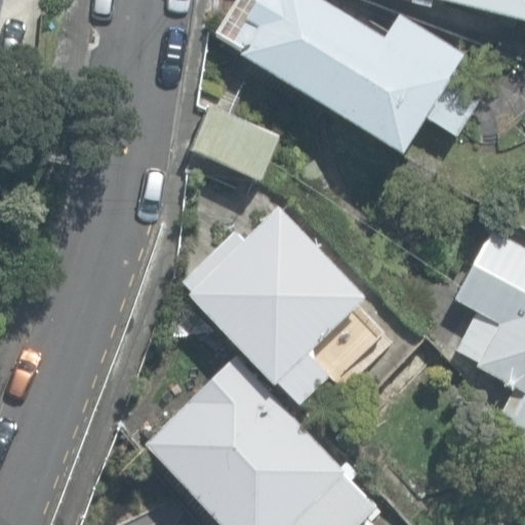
[(242,55),(404,155),(427,119),(456,137),(479,101),(447,81),(465,54),(400,14),(387,37),(327,0),(235,0),(215,34),(244,51),(242,55)]
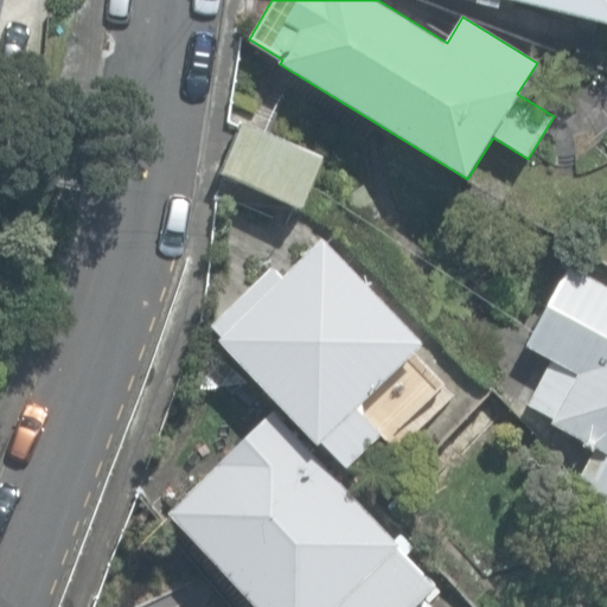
[(606,0),(504,0),(606,25),(606,0)]
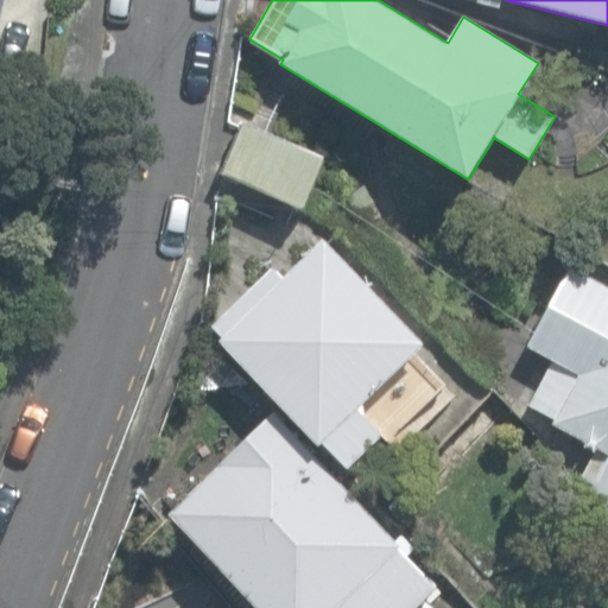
[(322,441),(349,468),(384,435),(358,409),(424,343),(323,239),(283,278),(272,266),(211,325),(222,336),(219,340),(320,444),(322,441)]
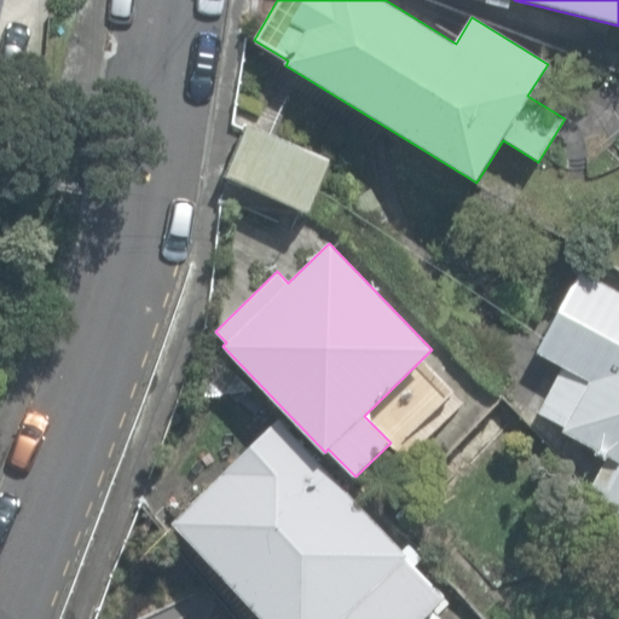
[(618,293),(580,272),(537,352),(562,365),(538,411),(565,426),(561,432),(618,462),(618,464),(602,497),(618,512),(618,293)]
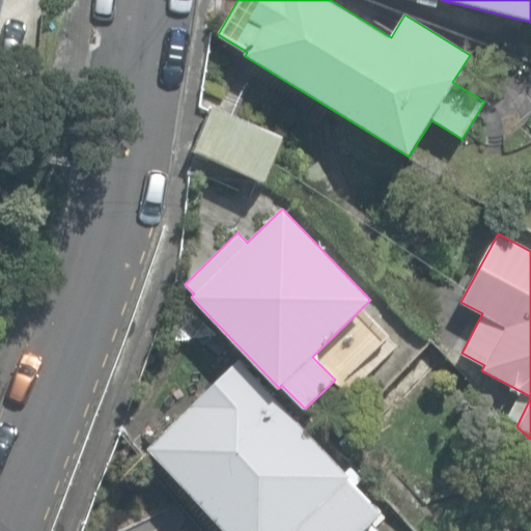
[(389,384),(404,398),(444,356),(428,341),(389,384)]
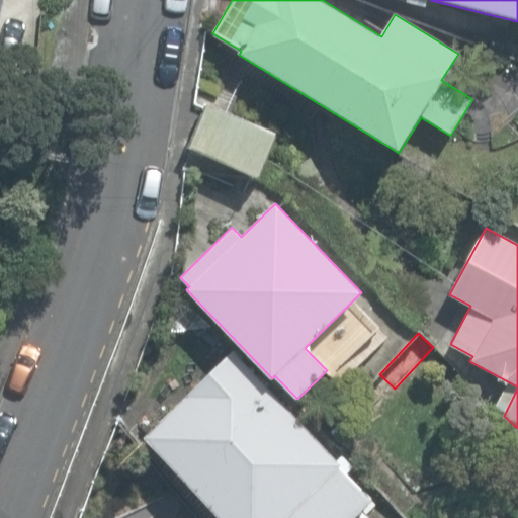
[(352,517),(373,499),(233,352),(144,436),(222,517),(352,517)]
